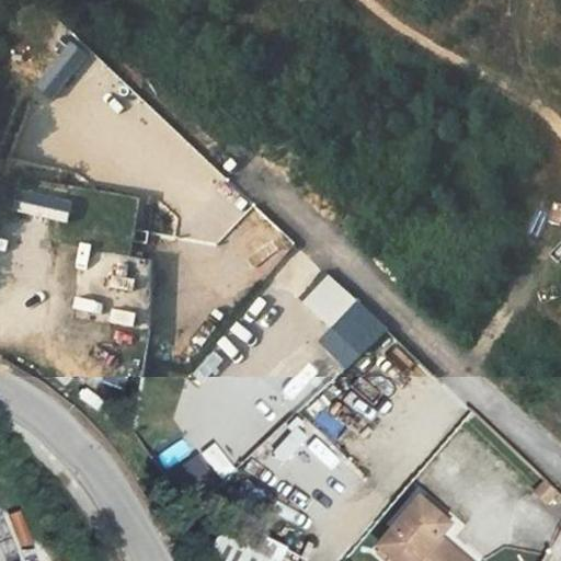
[(151,261),(79,249),(76,318),(149,331),(151,261)]
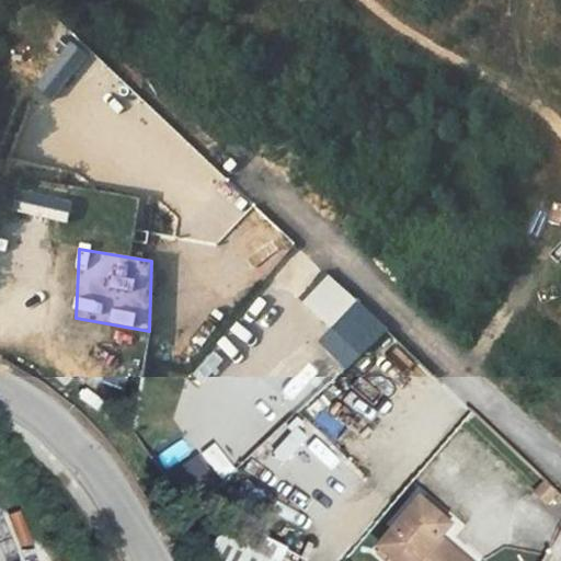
[(355,302),(323,272),(302,295),(333,324),(355,302)]
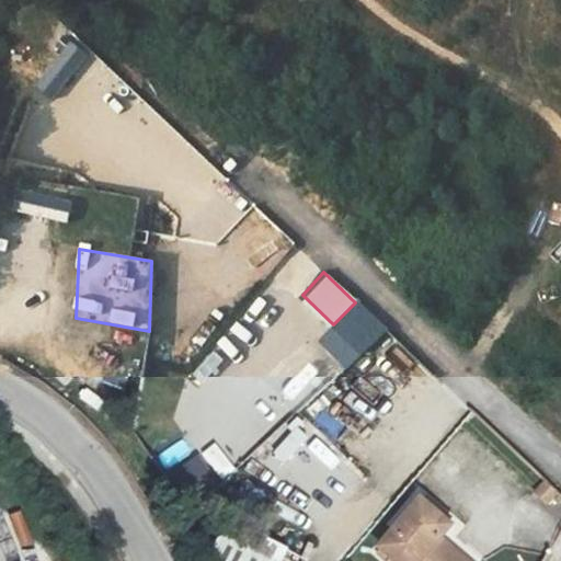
[(209,380),(228,359),(216,350),(197,369),(209,380)]
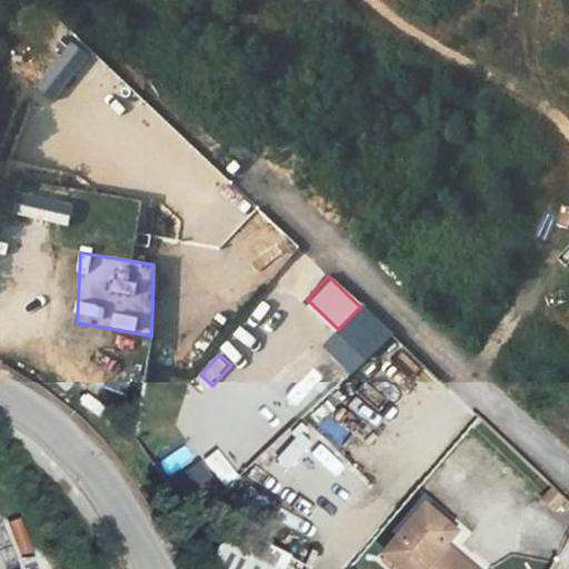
[(363,428),(381,403),(356,385),(337,408),(363,428)]
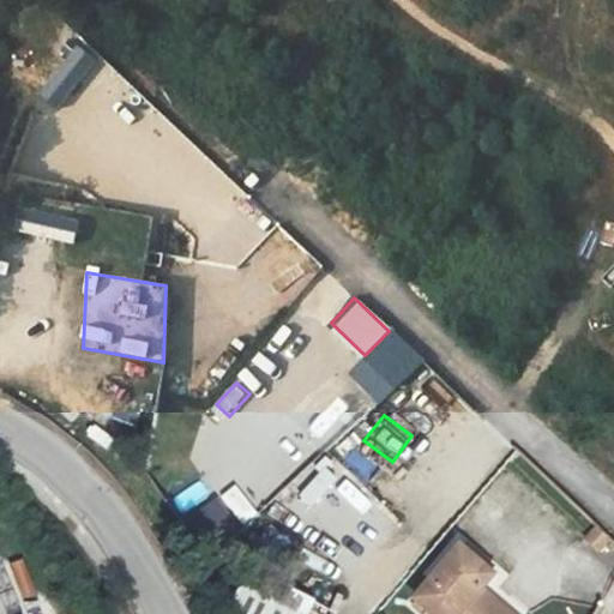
[(269,494),(300,469),(289,456),(259,481),(269,494)]
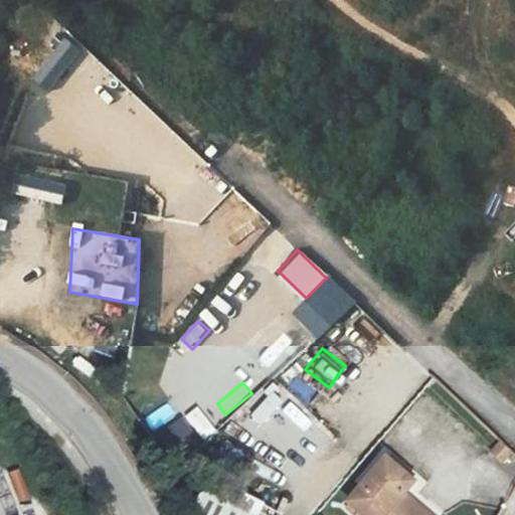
[(146,418),(154,431),(177,415),(169,403),(146,418)]
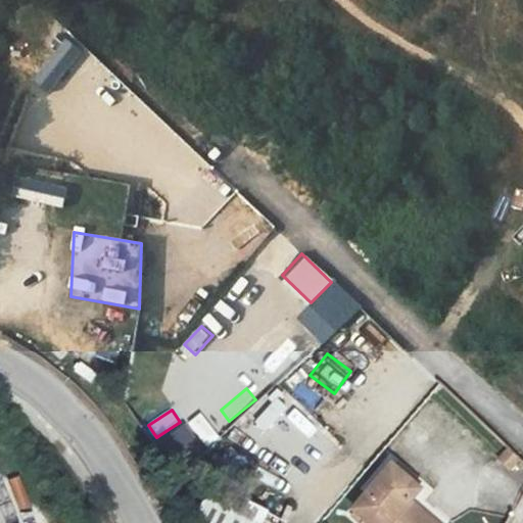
[(370,522),(426,522),(428,521),(411,506),(422,494),(394,470),(357,511),(370,522)]
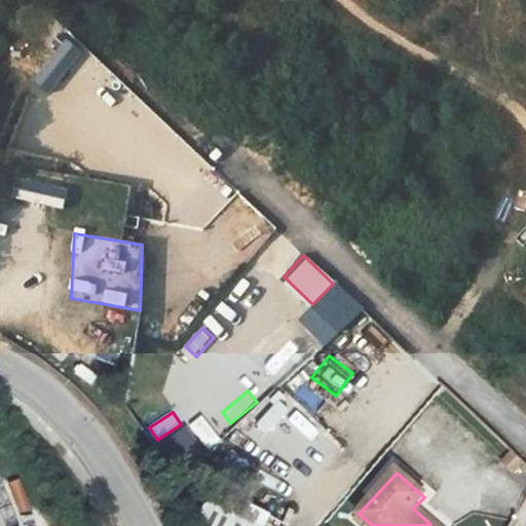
[(267,525),(273,515),(219,485),(199,521),(201,525),(267,525)]
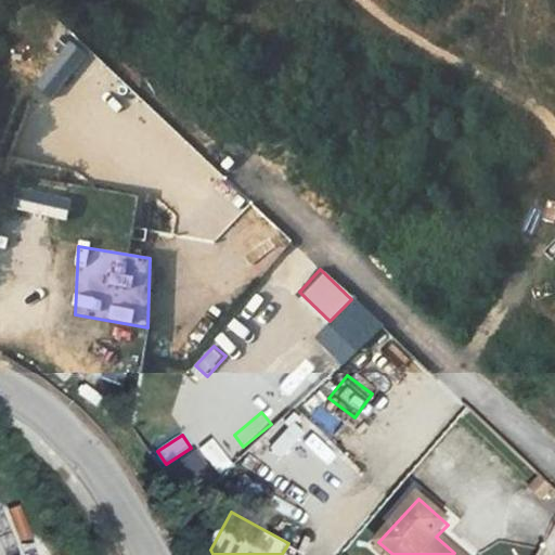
[(0,525),(0,544),(15,551),(21,532),(0,525)]
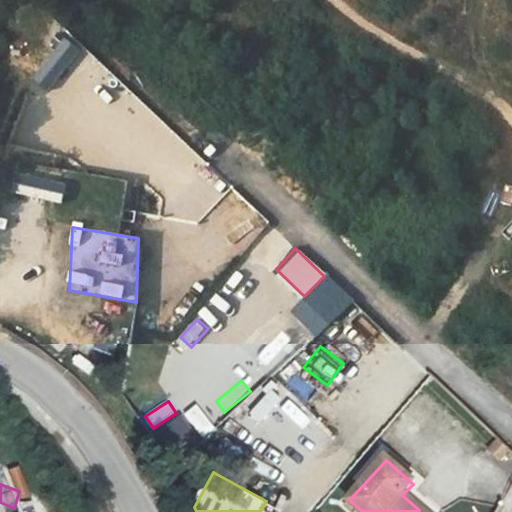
[(38,511),(30,503),(20,511),(38,511)]
